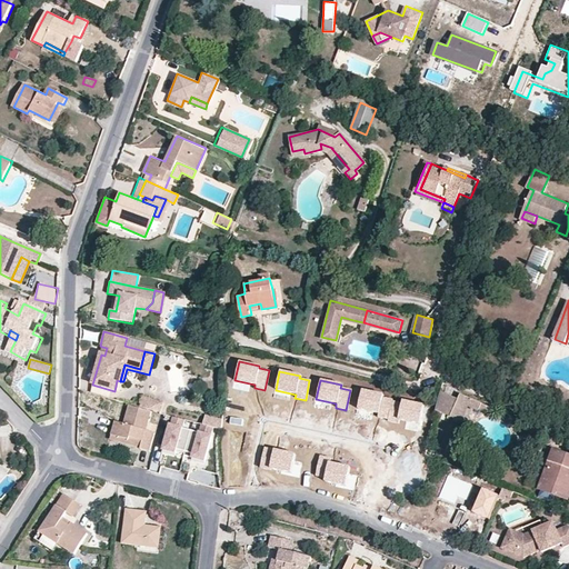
[(381,396),(361,391),(357,409),(377,413),(377,418),(387,420),(390,401),(391,400),(381,398),(381,396)]
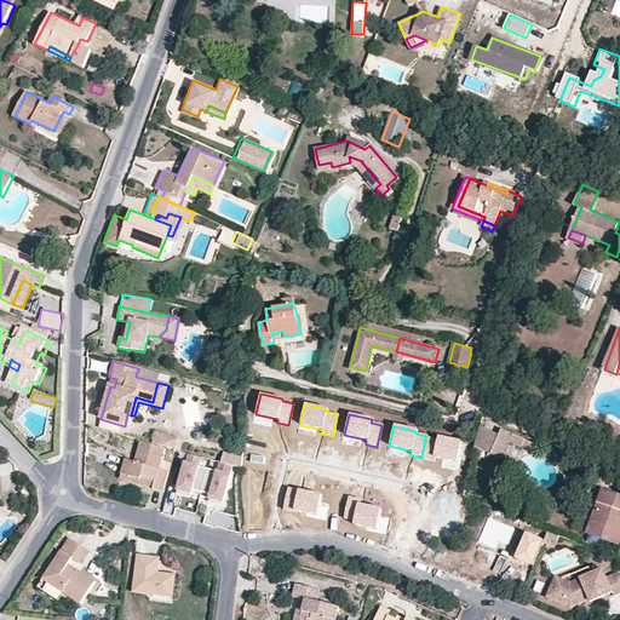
[(520,445),(522,438),(498,429),(497,435),(476,426),(474,434),(471,447),(488,454),(500,459),(507,442),(520,446),(520,445)]
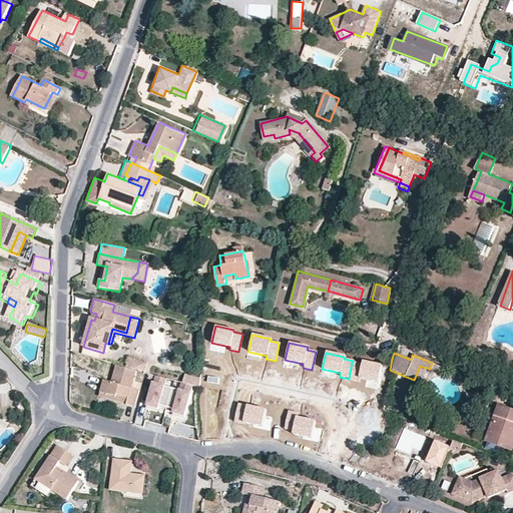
[(139,364),(146,366),(147,363),(128,358),(126,367),(138,370),(139,364)]
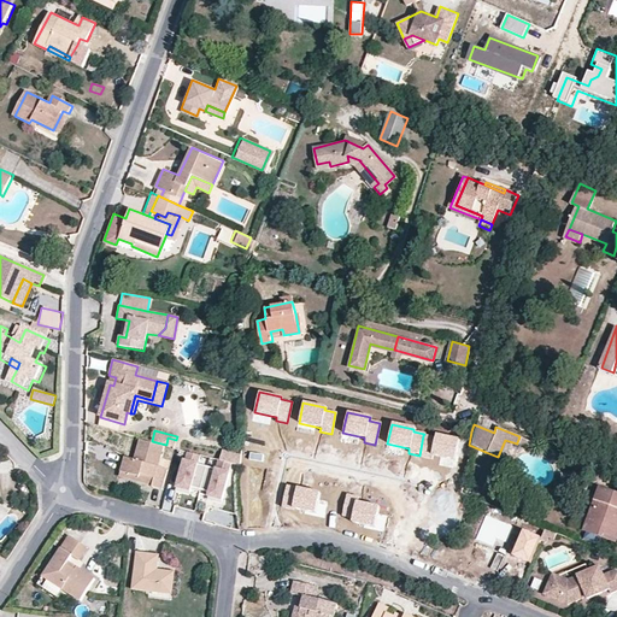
[(453,459),(457,439),(435,435),(434,438),(423,435),(419,456),(419,457),(432,459),(432,456),(453,459)]
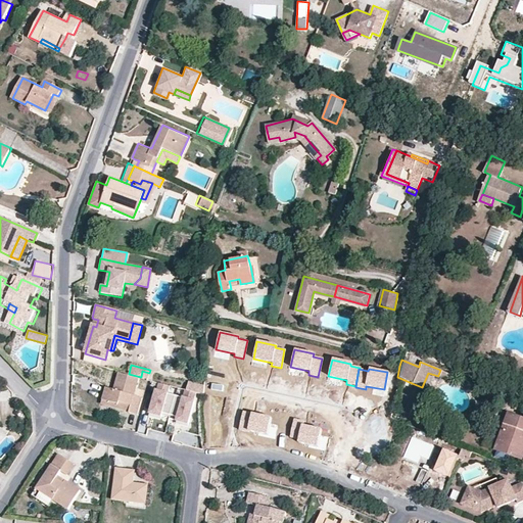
[(139,378),(119,373),(113,390),(105,388),(101,402),(120,408),(120,405),(131,408),(130,413),(129,415),(137,417),(142,398),(134,396),(139,378)]
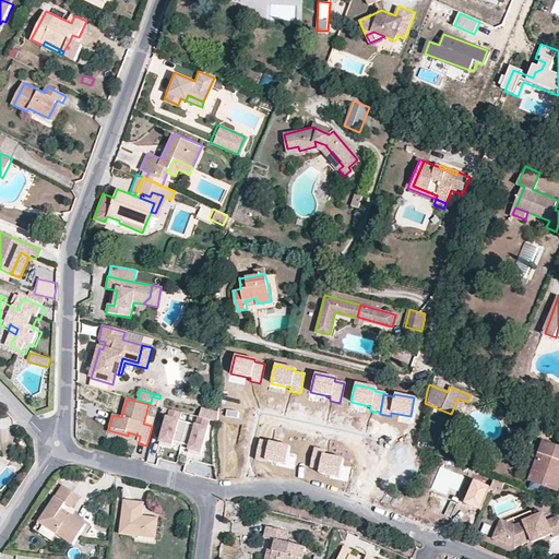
[(216,421),(218,412),(203,407),(200,417),(212,420),(216,421)]
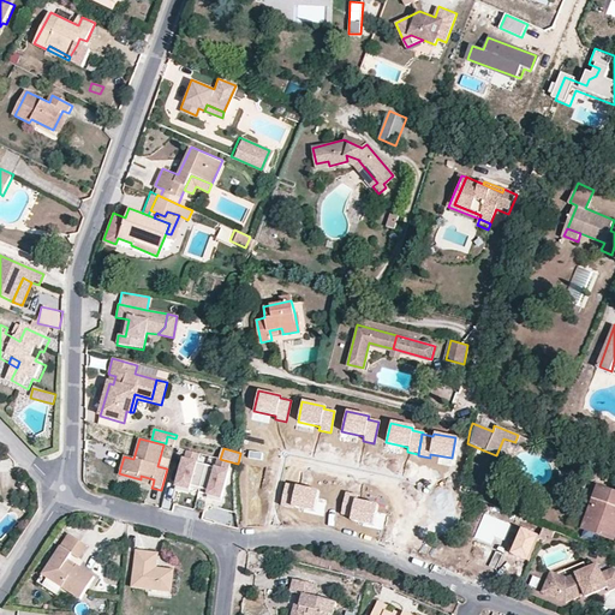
[(210,457),(187,451),(178,488),(191,491),(192,487),(202,489),(210,457)]
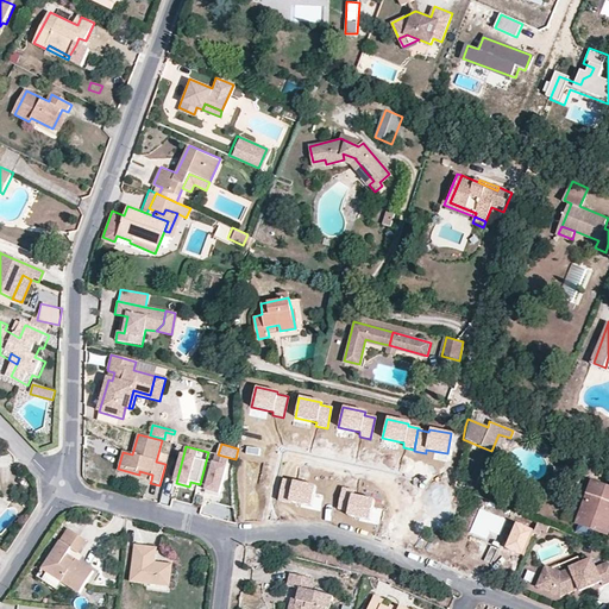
[(231,458),(208,452),(200,484),(209,487),(208,491),(221,495),(231,458)]
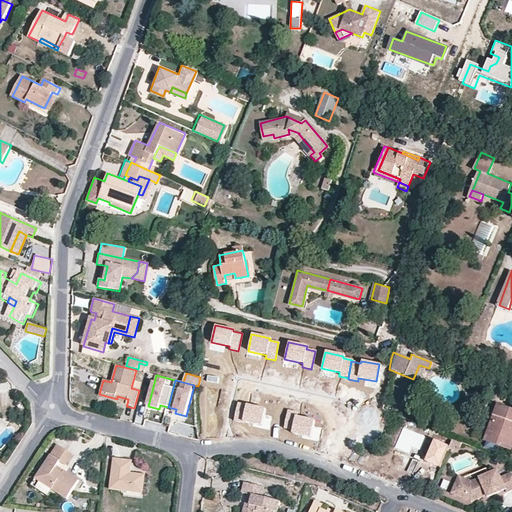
[(117,399),(99,394),(99,396),(127,404),(128,399),(117,396),(117,399)]
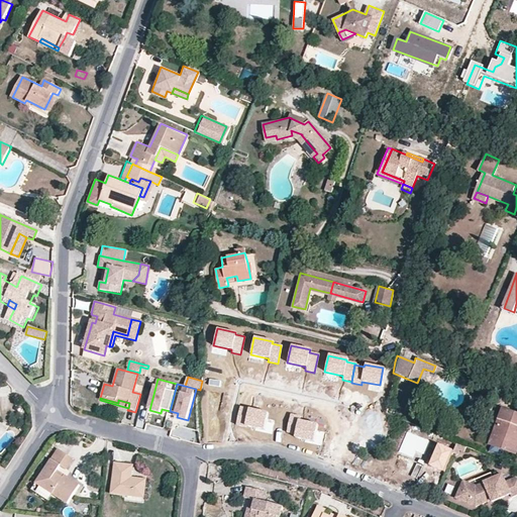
[(516,412),(504,407),(490,442),(516,452),(516,450),(516,412)]
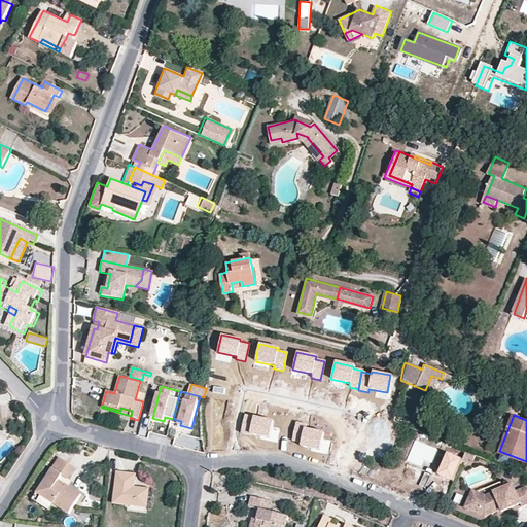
[(245,416),(241,434),(251,436),(251,435),(270,440),(274,422),(245,416)]
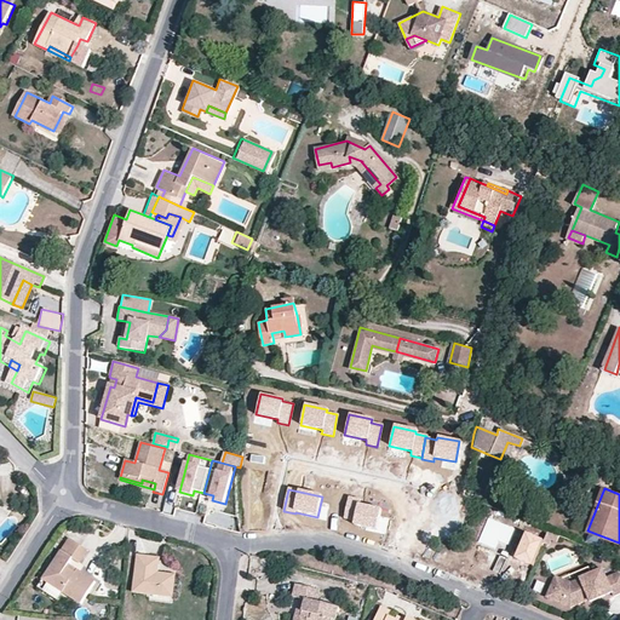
[(349,497),(344,518),(355,521),(354,524),(377,529),(382,509),(360,504),(361,499),(349,497)]
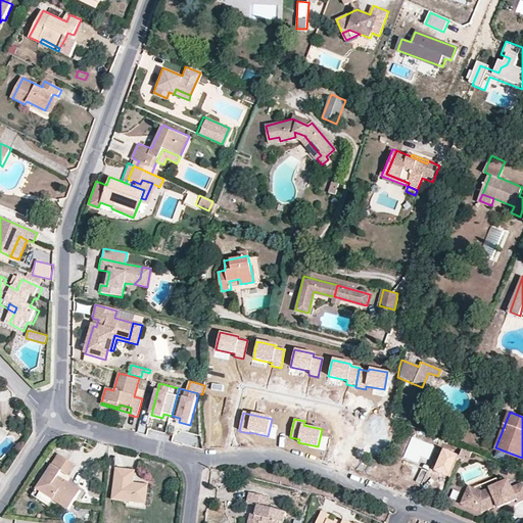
[(433,447),(412,438),(403,458),(418,464),(422,454),(429,457),(433,447)]
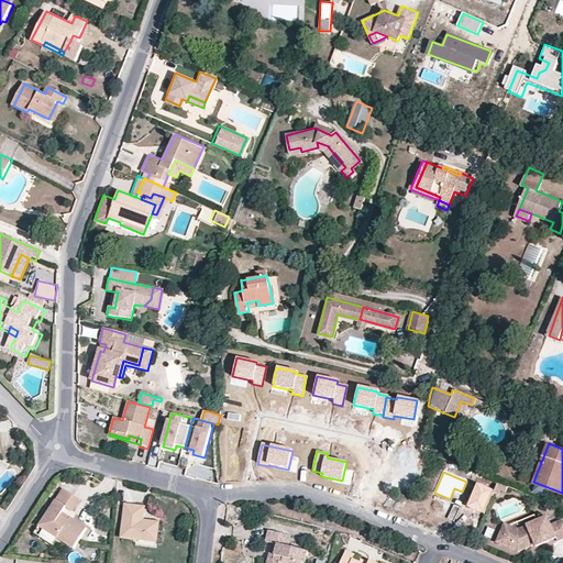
[(495,489),(479,483),(470,506),(485,512),(495,489)]
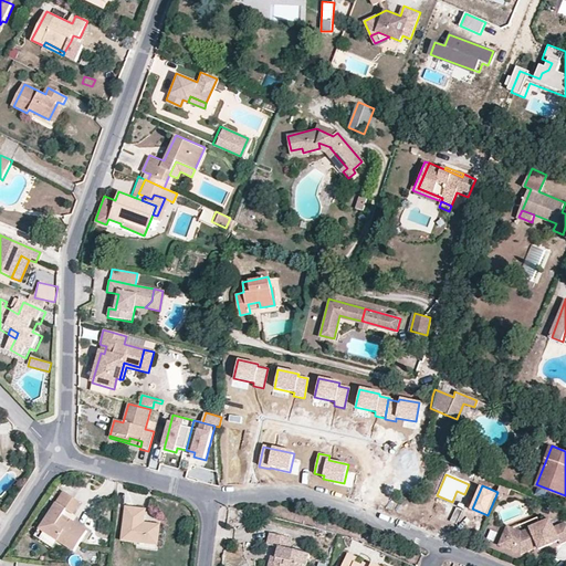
[(90,530),(73,520),(71,524),(62,517),(64,514),(67,509),(74,499),(64,492),(41,528),(59,540),(75,551),(90,530)]
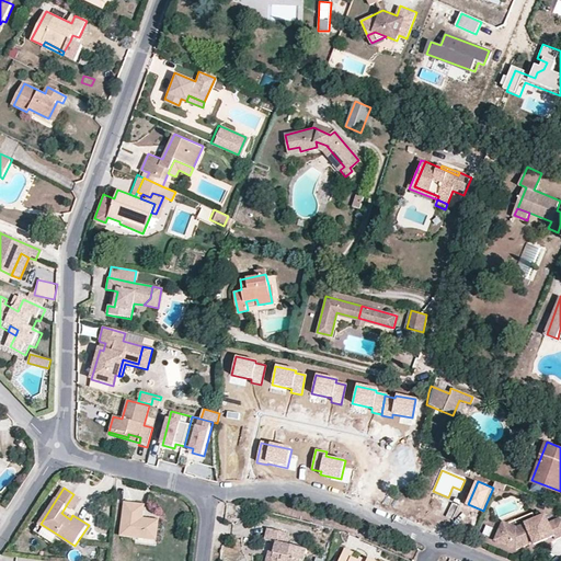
[(80,499),(73,494),(67,504),(73,510),(80,499)]
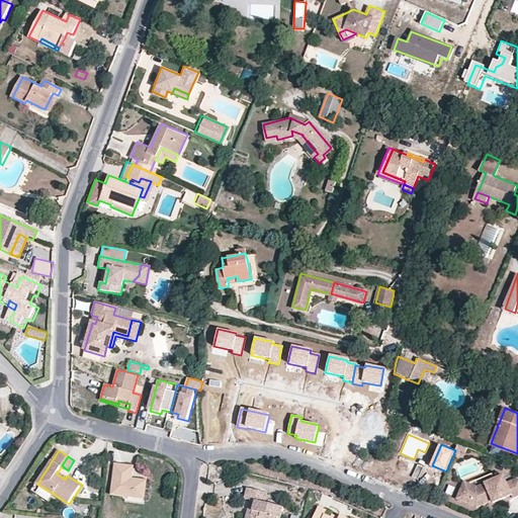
[(147,498),(148,483),(133,482),(134,477),(135,464),(114,462),(111,495),(147,498)]
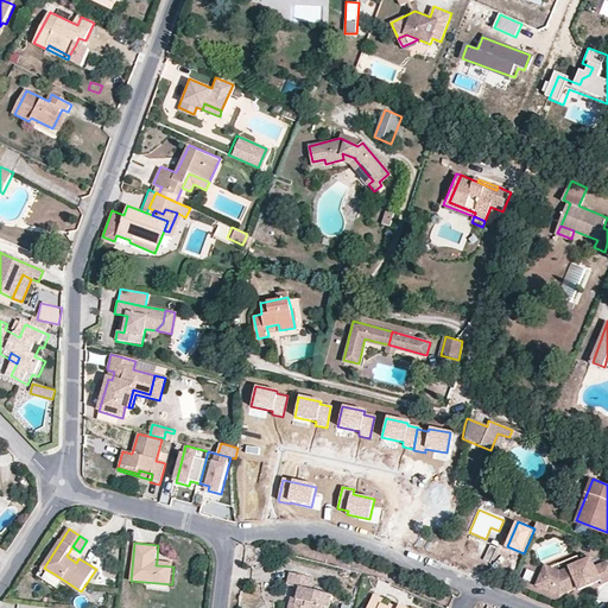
[(76,563),(78,558),(69,552),(67,556),(76,563)]
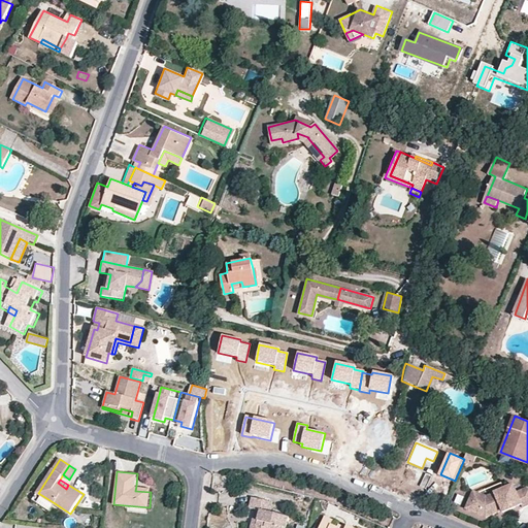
[(487,494),(506,488),(504,483),(479,491),(487,494)]
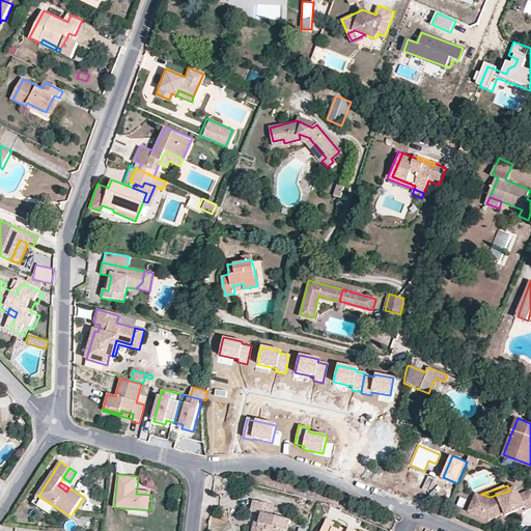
[(526,511),(530,509),(530,492),(521,495),(519,487),(509,491),(490,497),(481,494),(480,494),(473,511),(490,519),(500,515),(499,512),(504,510),(505,513),(525,508),(526,511)]
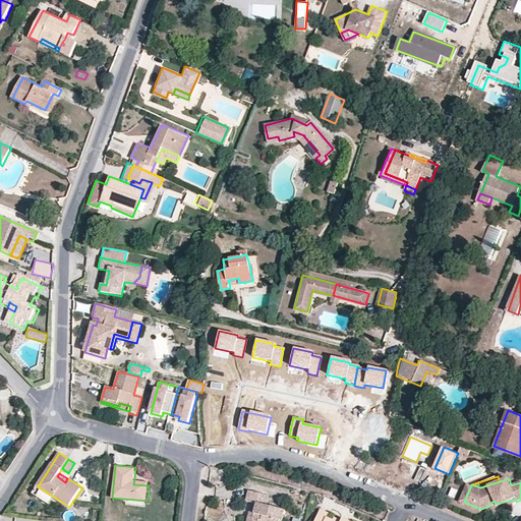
[(471,484),(468,482),(460,500),(464,502),(471,484)]
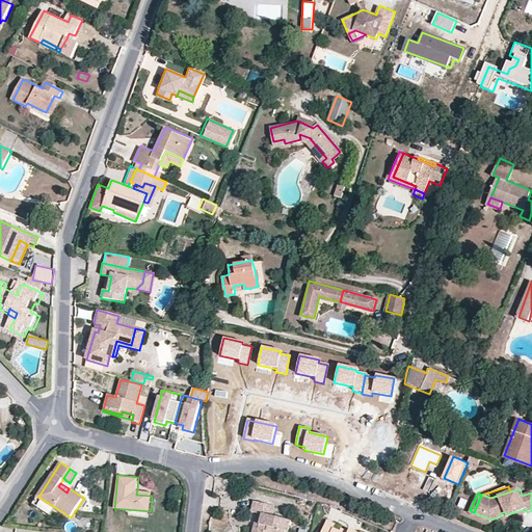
[(55,507),(38,497),(34,503),(51,513),(55,507)]
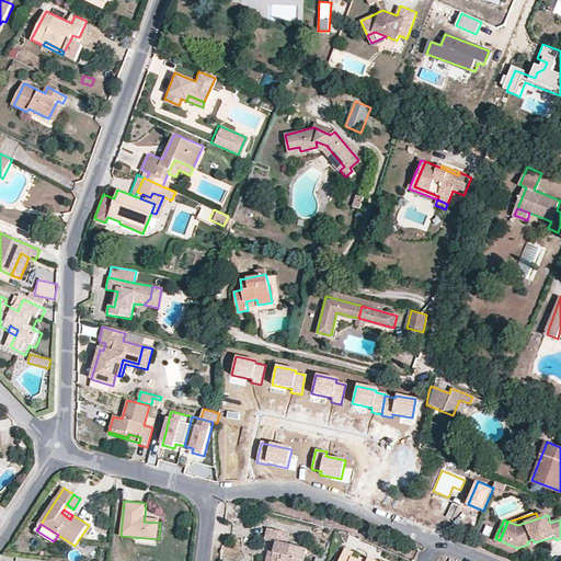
[(268,556),(267,560),(306,560),(309,551),(288,547),(292,536),(270,530),(266,541),(272,542),(277,544),(274,558),(268,556)]
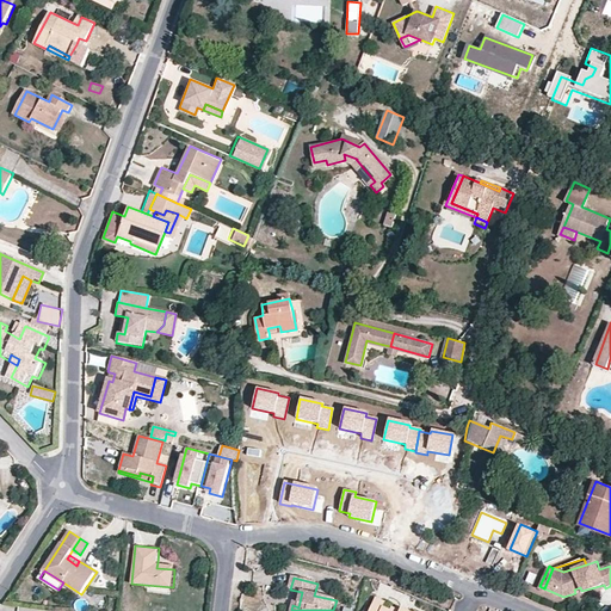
[(390,610),(387,610),(389,605),(380,600),(374,610),(390,610)]
